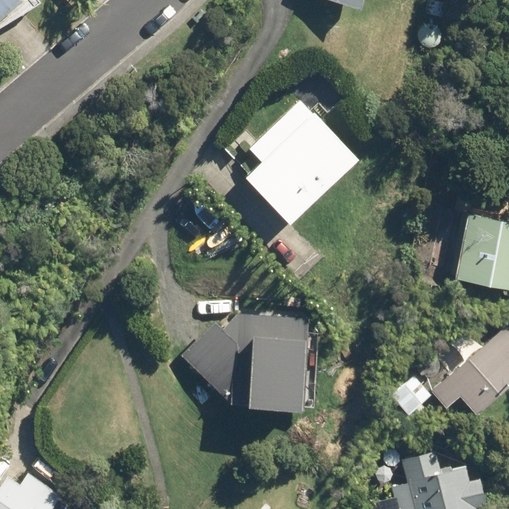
[(0,0),(0,28),(41,4),(38,0),(0,0)]
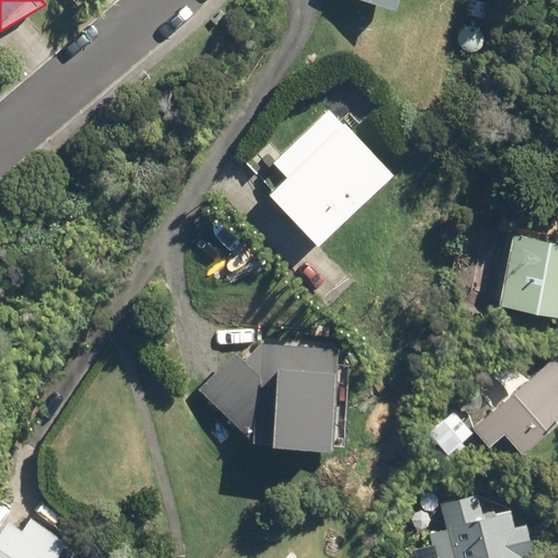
[(362,0),(393,9),(394,0),(362,0)]
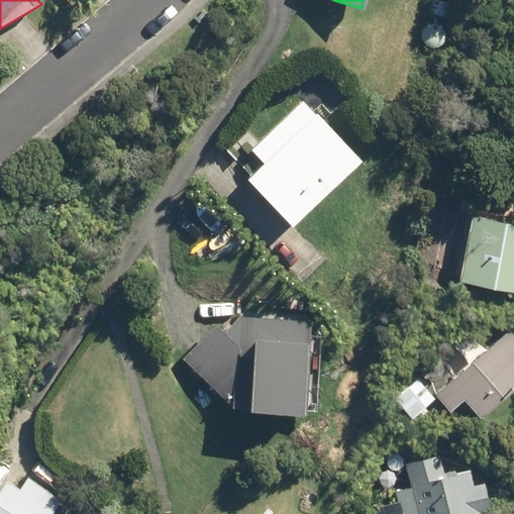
[(452,0),(444,0),(440,15),(455,20),(461,2),(452,0)]
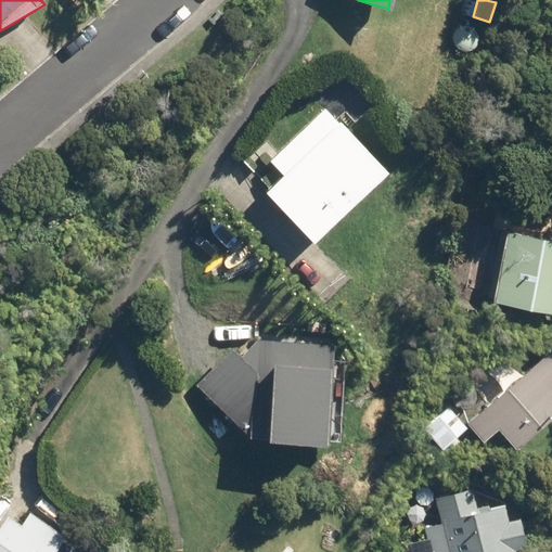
[(339,122),(265,192),(313,243),(387,171),(339,122)]
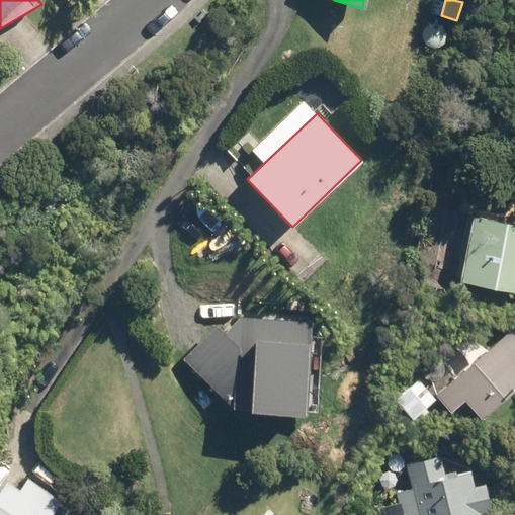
[(514,222),(510,222),(512,212),(497,209),(495,220),(473,216),(460,280),(514,289),(514,222)]
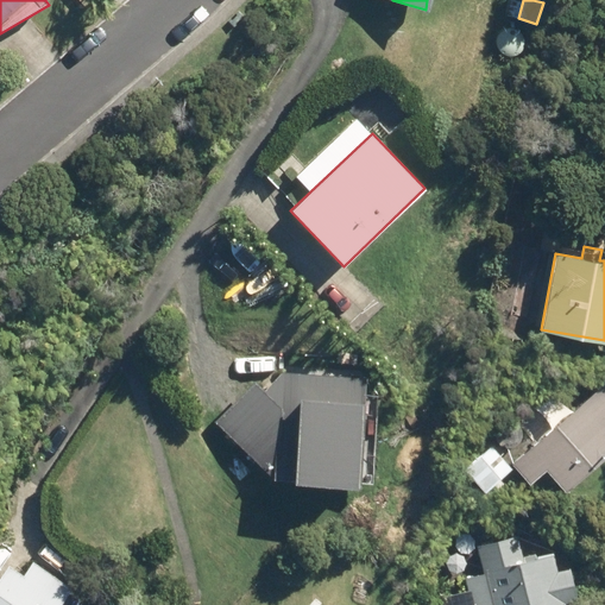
[(258,384),(219,427),(276,480),(360,486),(367,378),(282,373),(279,404),(258,384)]
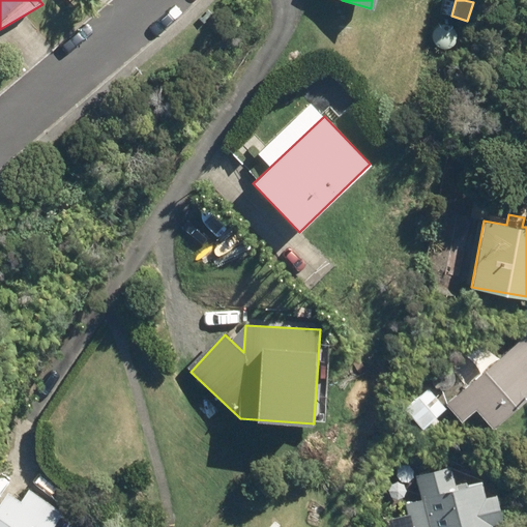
[(526,339),(449,406),(464,422),(478,411),(494,430),(526,401),(526,339)]
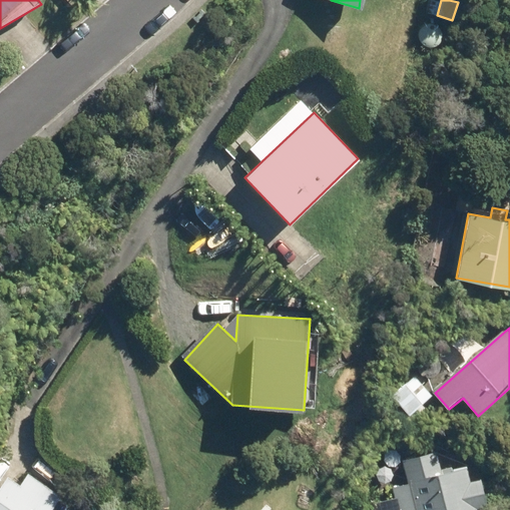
[(483,509),(487,508),(481,480),(472,482),(468,468),(445,474),(440,454),(404,463),(410,486),(395,490),(399,509),(483,509)]
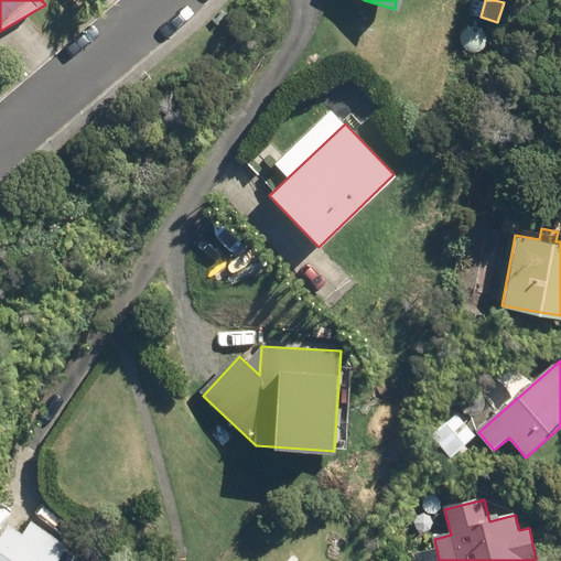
[(75,560),(76,559),(65,550),(67,547),(32,521),(22,536),(9,526),(0,538),(0,560),(75,560)]
